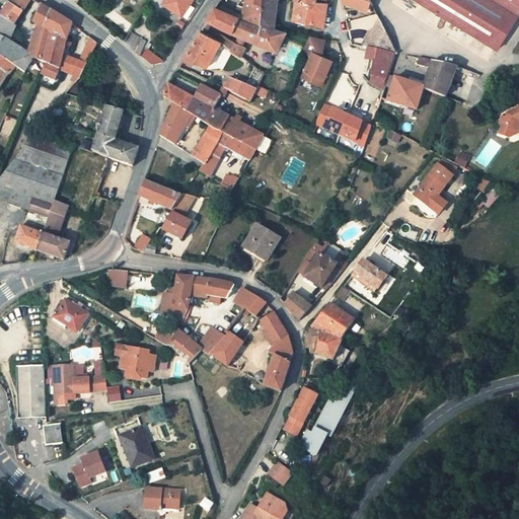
[(10,0),(9,3),(20,11),(27,0),(10,0)]
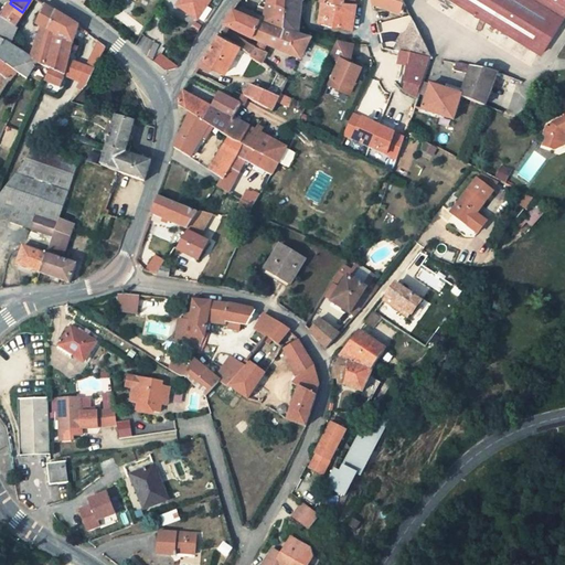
[(198,18),(201,12),(181,0),(179,0),(177,4),(198,18)]
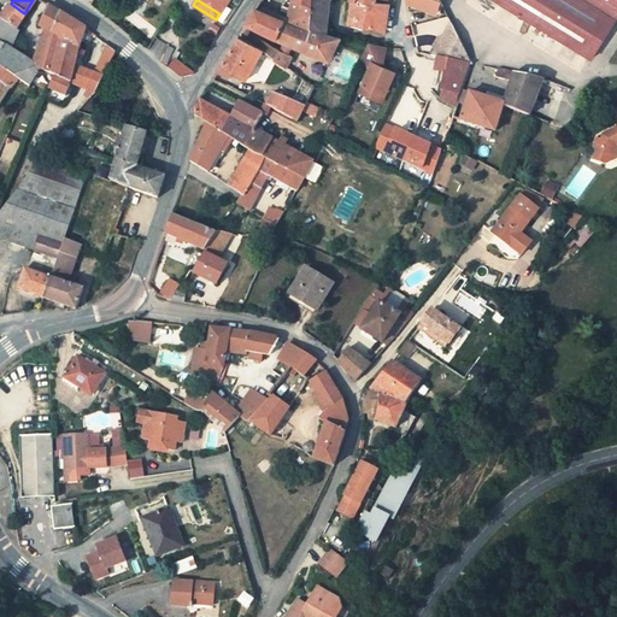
[(198,0),(219,13),(228,0),(198,0)]
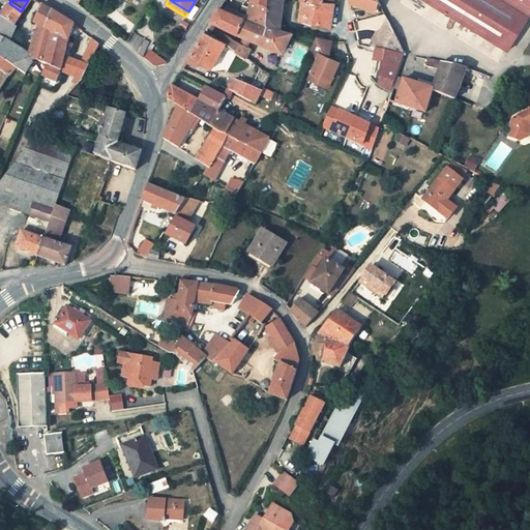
[(249,0),(246,19),(264,26),(267,0),(249,0)]
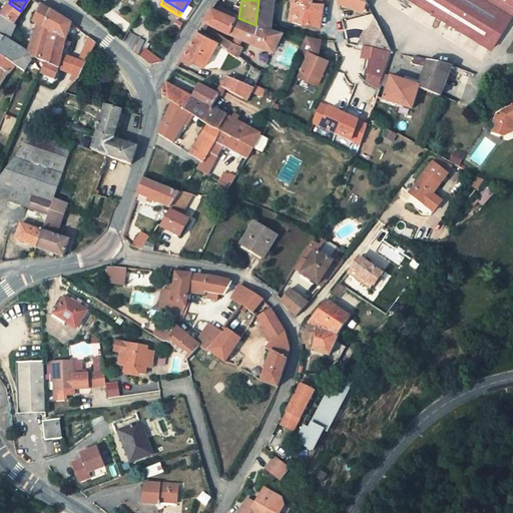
[(259,0),(255,25),(271,29),(272,22),(273,2),(274,0),(259,0)]
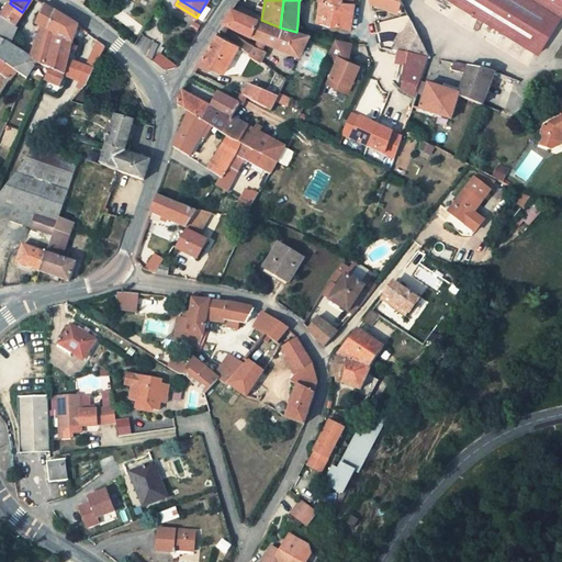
[(355,0),(318,0),(319,0),(322,1),(317,23),(350,31),(355,4),(355,0)]
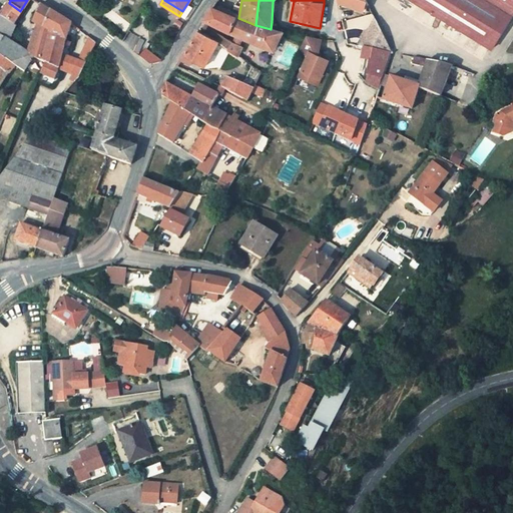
[(364,0),(353,0),(352,7),(365,11),(367,5),(364,0)]
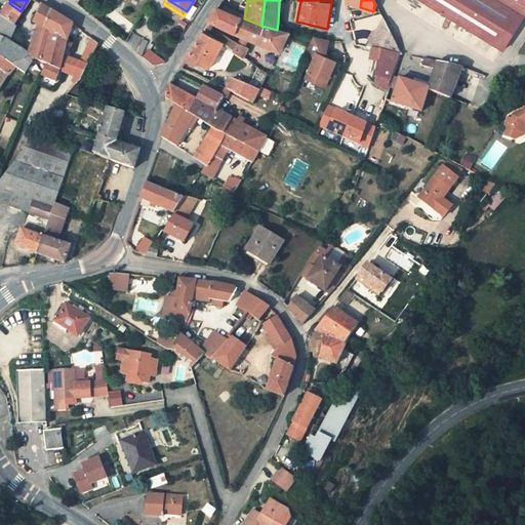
[(524,0),(418,0),(505,51),(524,15),(524,0)]
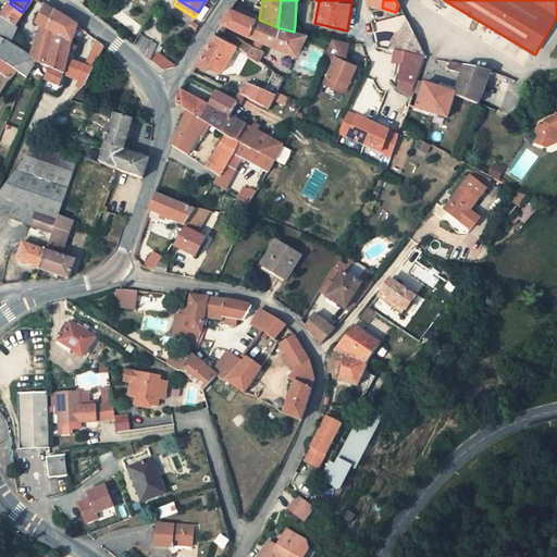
[(22,12),(10,3),(0,17),(12,26),(22,12)]
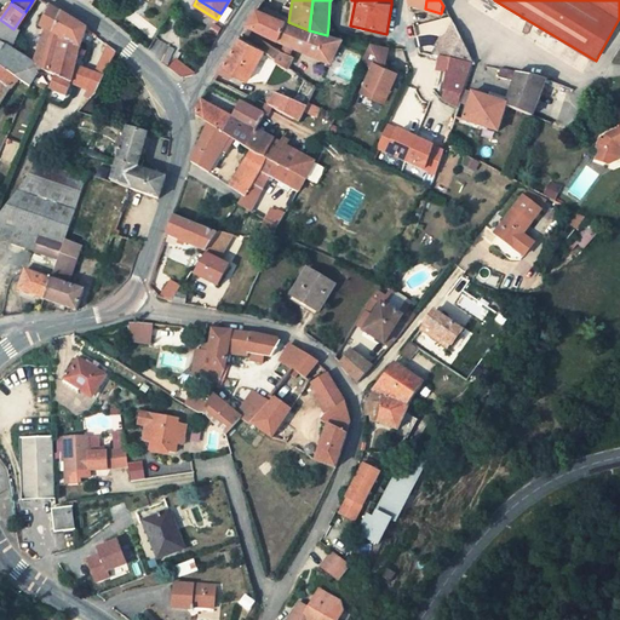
[(39,67),(49,72),(58,38),(51,33),(59,12),(49,5),(39,27),(45,30),(32,61),(3,45),(0,49),(0,65),(5,69),(18,79),(29,85),(39,67)]
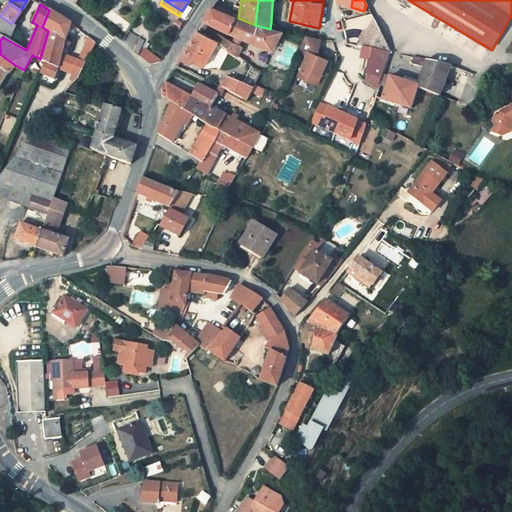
[(229,33),(235,17),(210,8),(205,16),(203,21),(206,23),(229,33)]
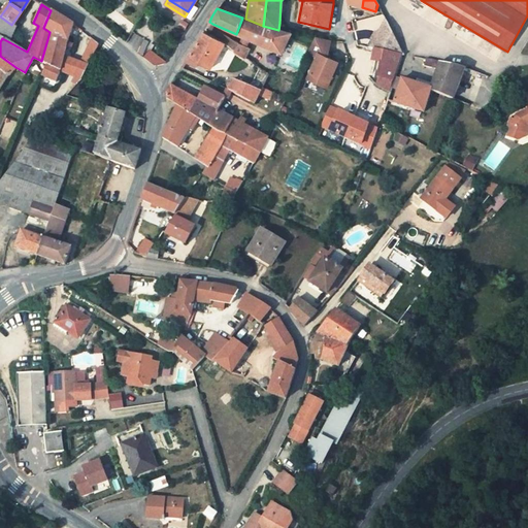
[(60,69),(63,55),(65,43),(72,27),(51,10),(43,28),(50,32),(41,61),(45,64),(41,73),(56,80),(60,69)]
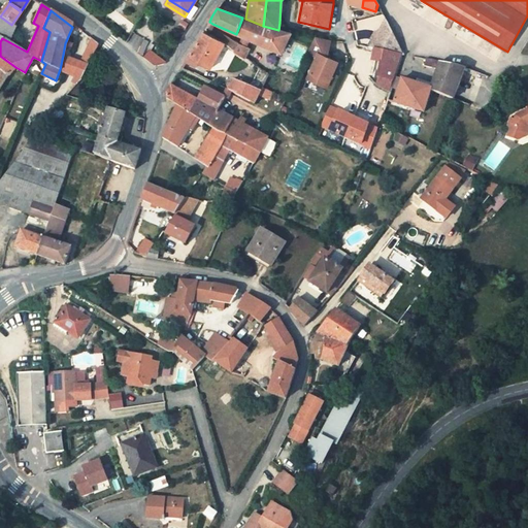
[(0,36),(2,38),(11,25),(0,17),(0,15),(0,36)]
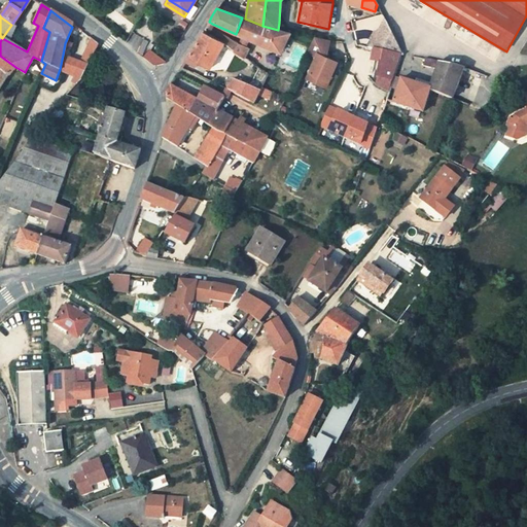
[(242,18),(236,34),(281,53),(290,33),(278,30),(262,26),(245,19),(242,18)]
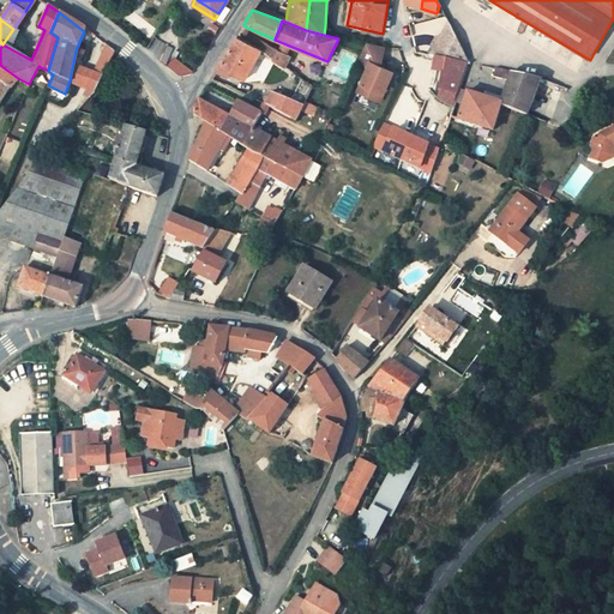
[(465,64),(447,24),(439,40),(437,38),(429,49),(433,50),(429,56),(435,58),(465,64)]
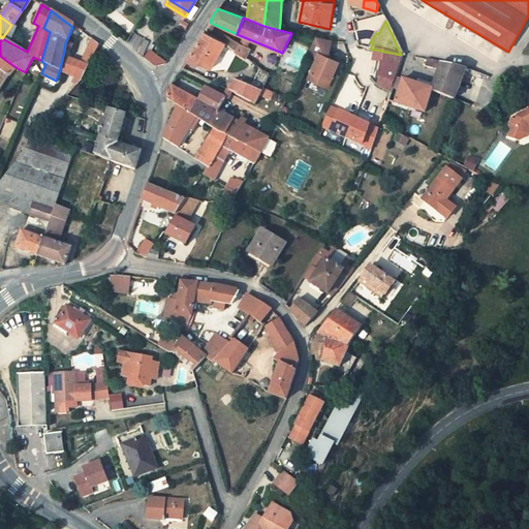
[(206,66),(211,69),(224,42),(208,33),(205,31),(187,60),(204,69),(206,66)]
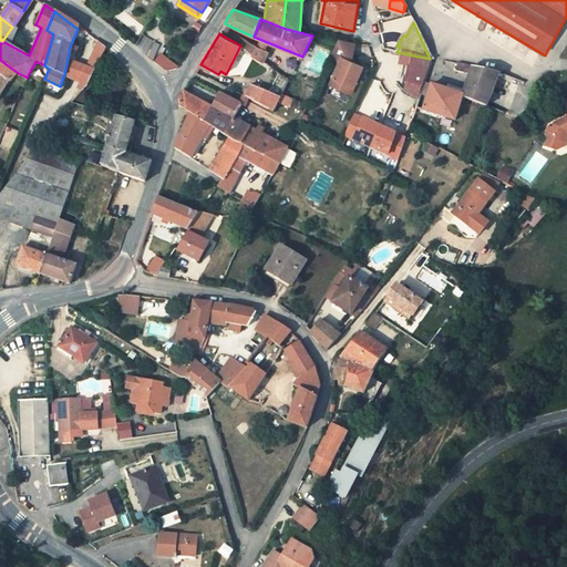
[(339,39),(330,58),(340,62),(352,66),(357,42),(339,39)]
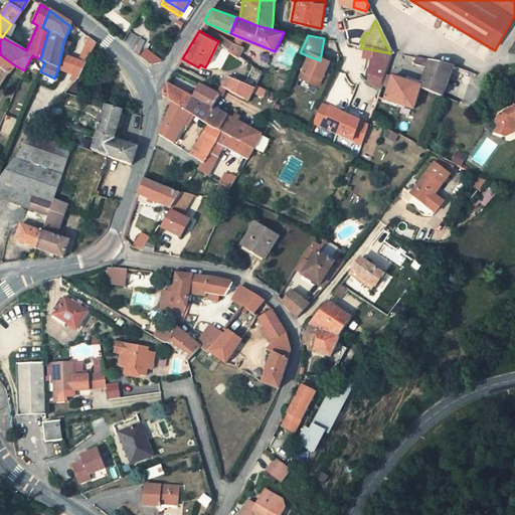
[(221,43),(238,55),(243,45),(225,37),(221,43)]
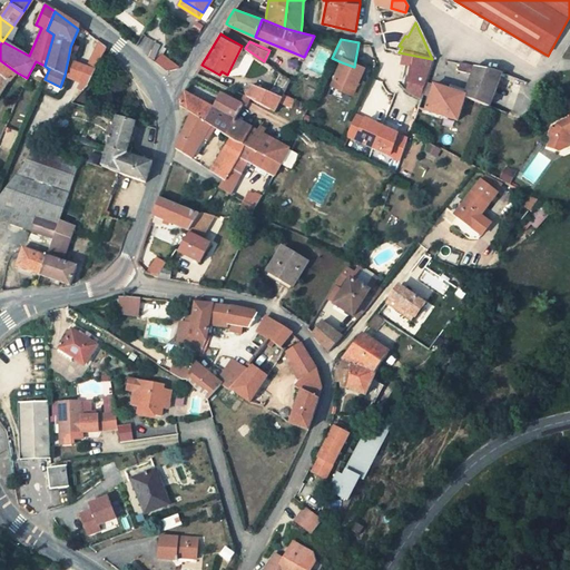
[(87,69),(95,72),(106,50),(97,43),(87,69)]
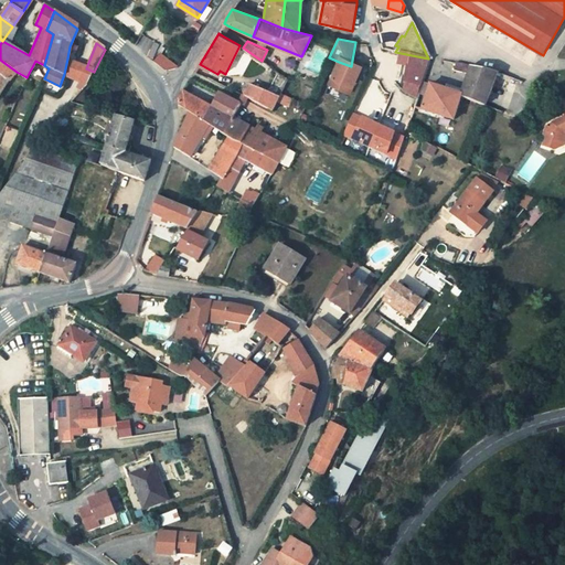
[(428,59),(401,53),(397,64),(407,66),(404,82),(405,82),(403,92),(417,98),(418,94),(422,84),(428,59)]
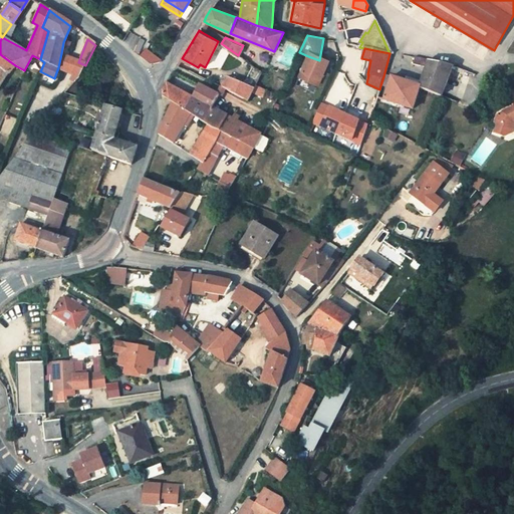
[(149,63),(150,64),(161,62),(145,49),(140,56),(149,63)]
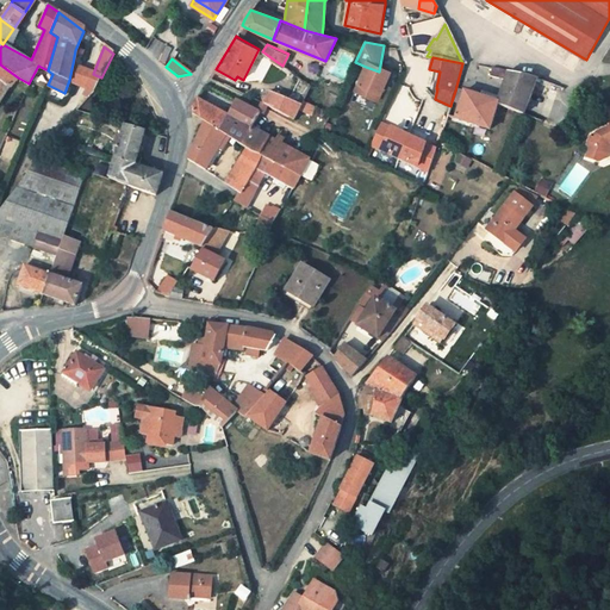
[(93,94),(101,78),(93,74),(73,63),(69,80),(87,91),(93,94)]
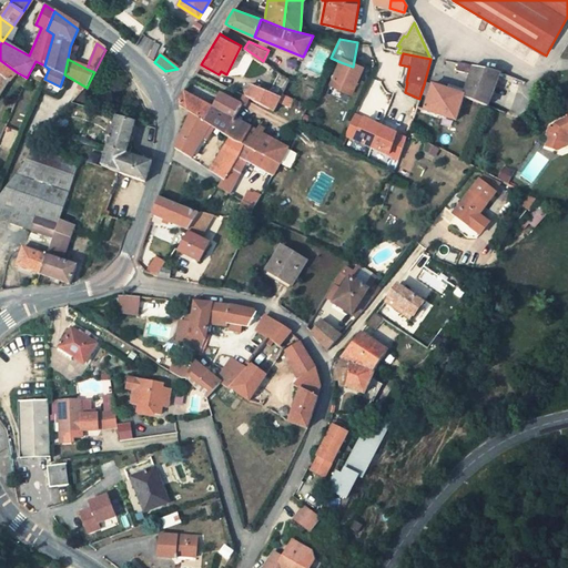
[(0,89),(6,80),(10,82),(17,72),(4,63),(0,60),(0,89)]
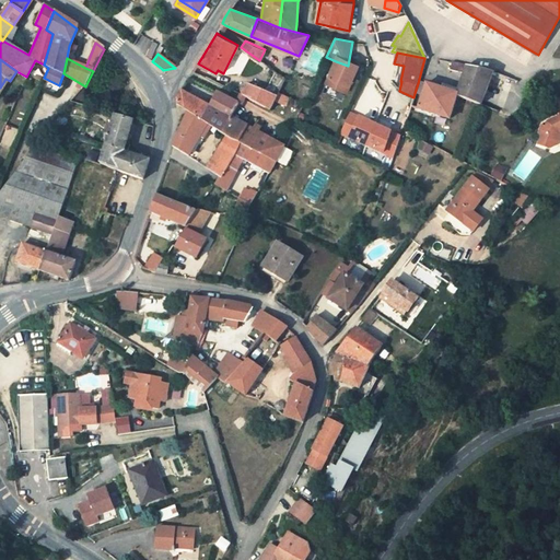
[(351,82),(357,70),(348,66),(336,61),(327,80),(340,86),(343,79),(351,82)]
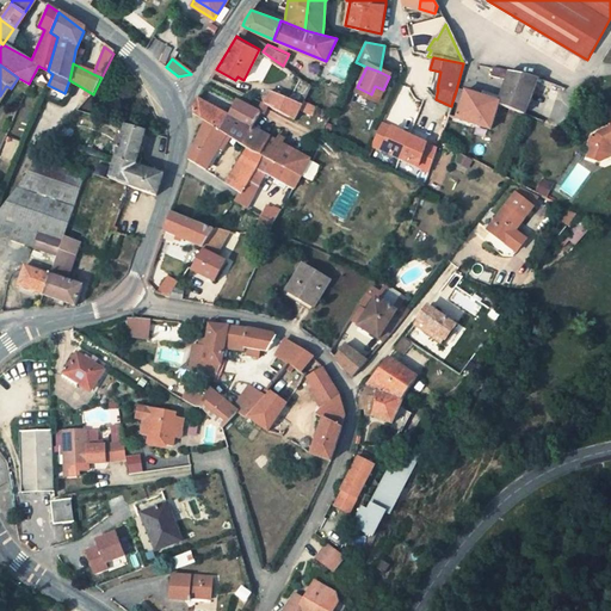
[(498,106),(519,113),(524,115),(538,79),(530,76),(491,68),(489,76),(505,80),(500,97),(501,97),(498,106)]
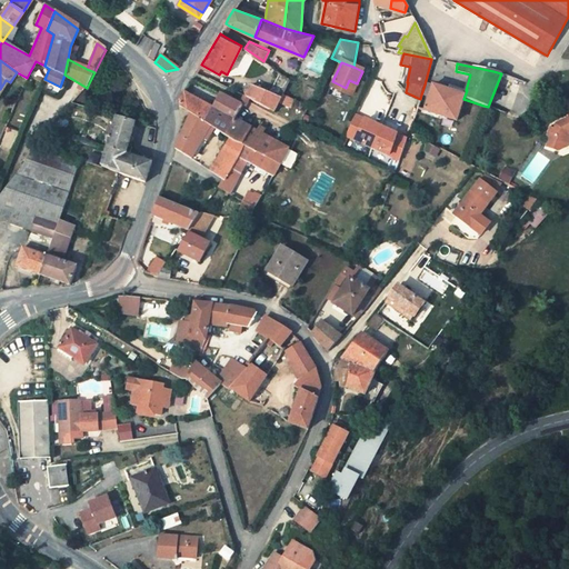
[(283,77),(290,82),(293,76),(286,71),(283,77)]
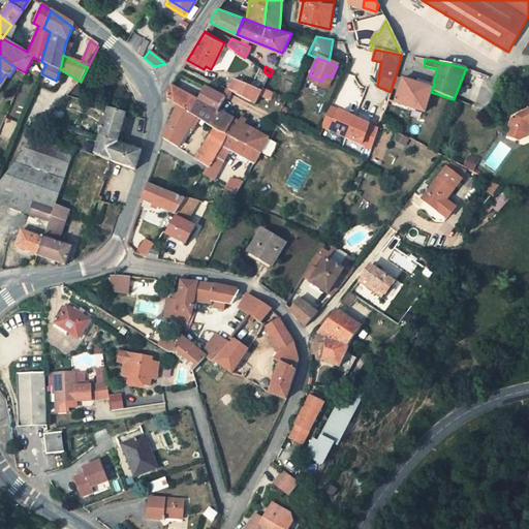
[(321,82),(309,75),(307,81),(325,89),(332,78),(324,74),(321,82)]
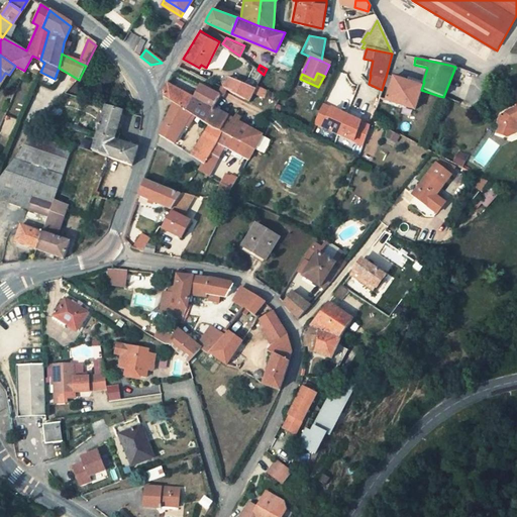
[(254,93),(256,89),(229,77),(223,89),(239,98),(249,103),(254,93)]
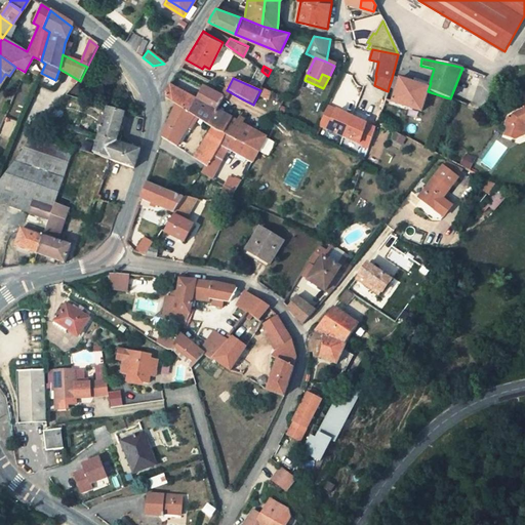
[(394,103),(421,112),(428,91),(431,83),(430,83),(414,78),(412,84),(392,78),(389,87),(397,89),(394,103)]
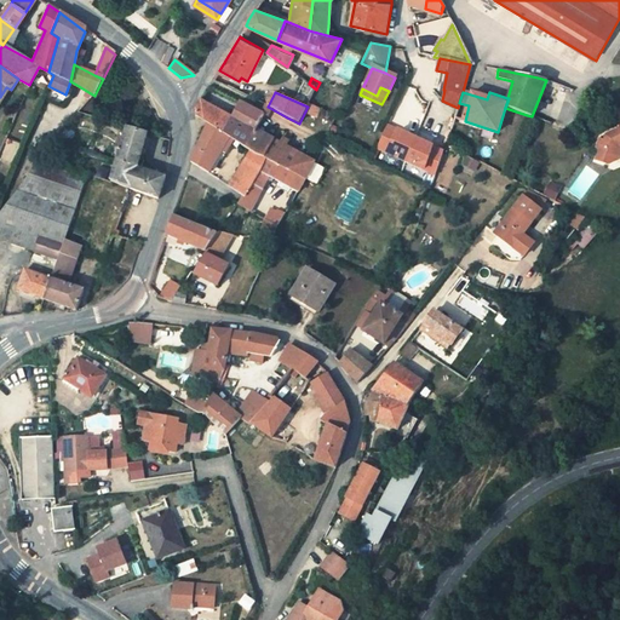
[(196,116),(206,122),(229,136),(247,147),(256,130),(263,115),(239,102),(233,116),(202,99),(195,110),(196,116)]
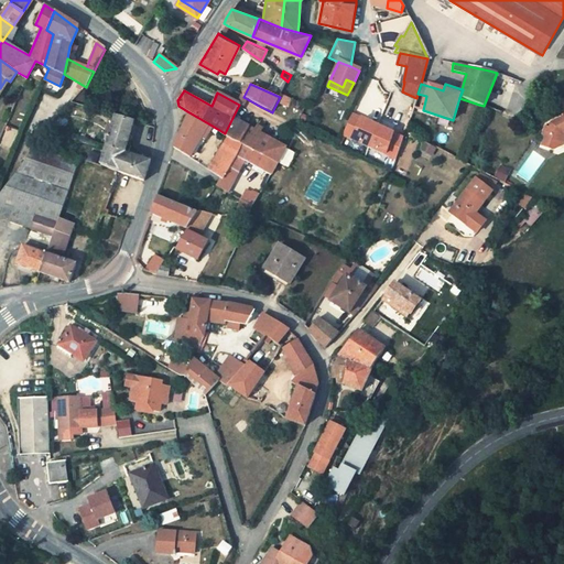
[(280,97),(278,101),(289,106),(292,98),(281,94),(280,97)]
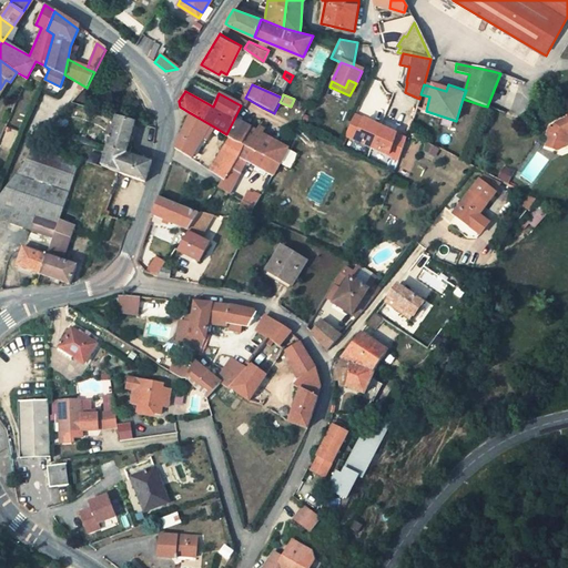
[(241,105),(234,119),(251,128),(263,108),(245,98),(241,105)]
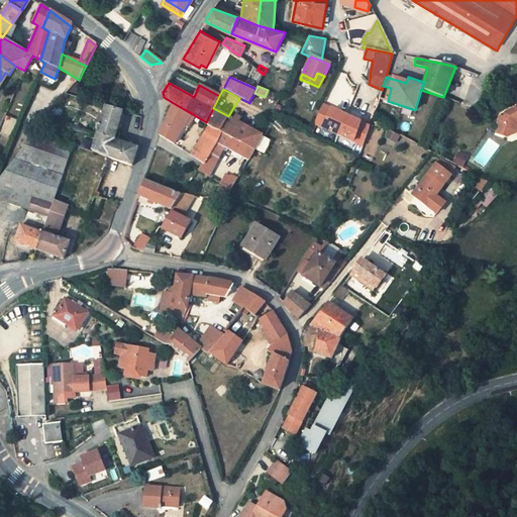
[(172,102),(160,134),(174,144),(191,113),(172,102)]
